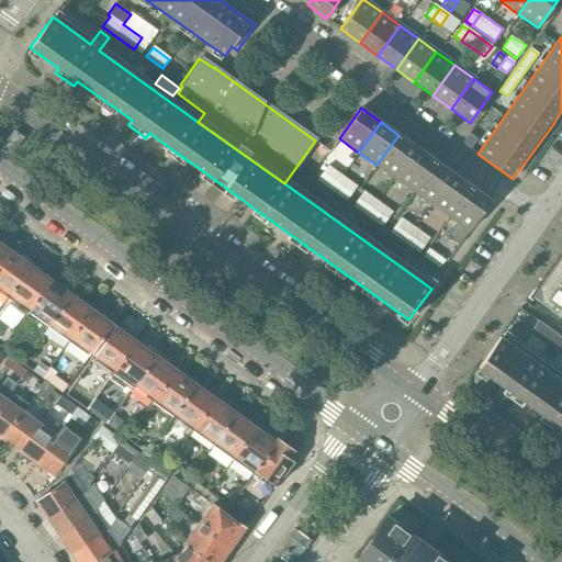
[(14,132),(4,145),(6,146),(13,152),(23,137),(15,132),(14,132)]
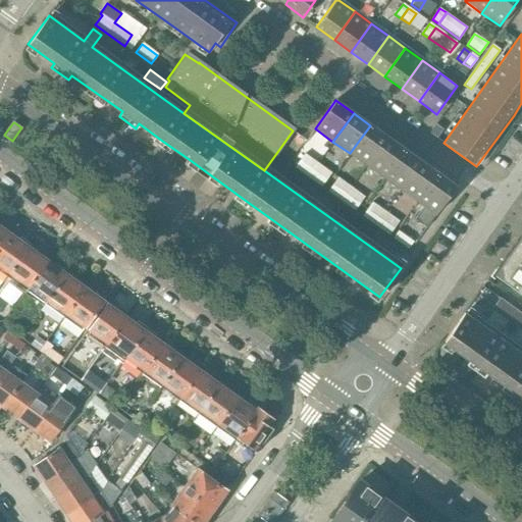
[(436,124),(430,133),(437,138),(442,129),(436,124)]
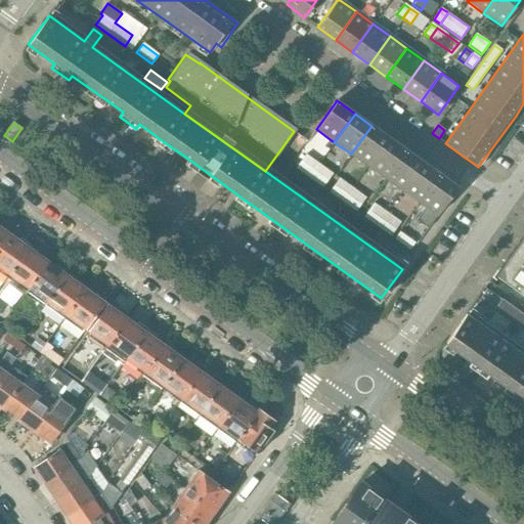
[(351,154),(368,166),(389,137),(372,126),(351,154)]
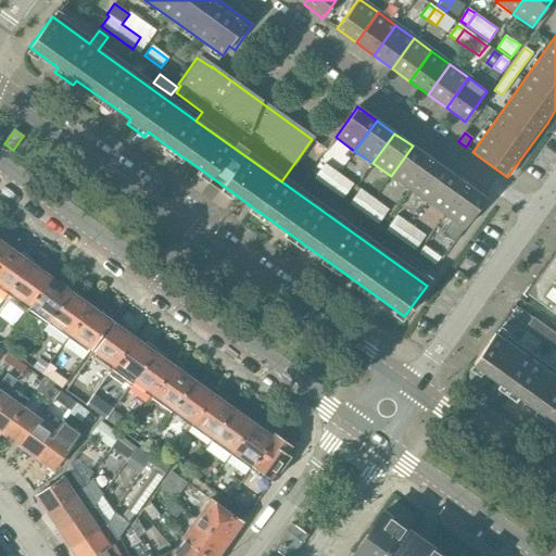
[(430,159),(413,146),(391,176),(408,189),(430,159)]
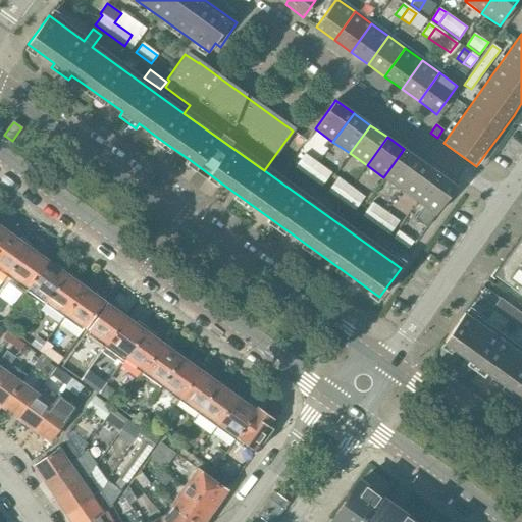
[(383,177),(401,190),(421,161),(404,149),(383,177)]
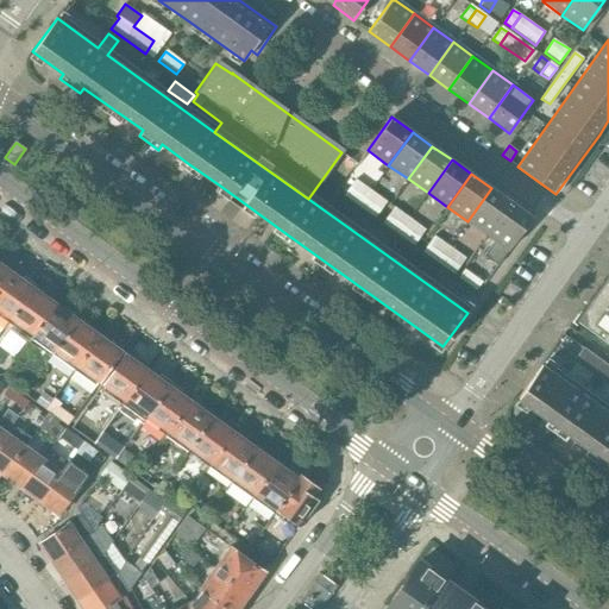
[(350,176),(339,193),(358,207),(370,190),(350,176)]
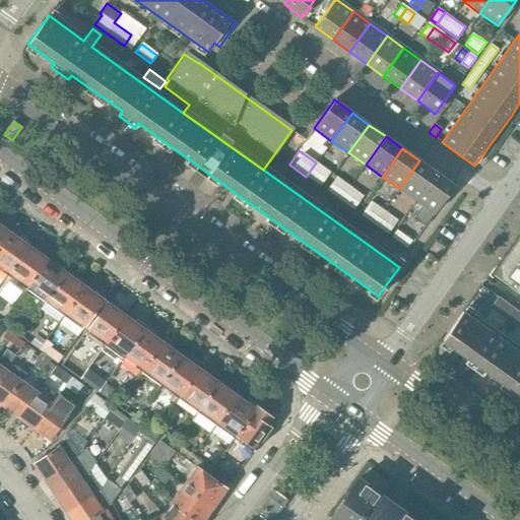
[(399,189),(415,201),(436,173),(419,160),(399,189)]
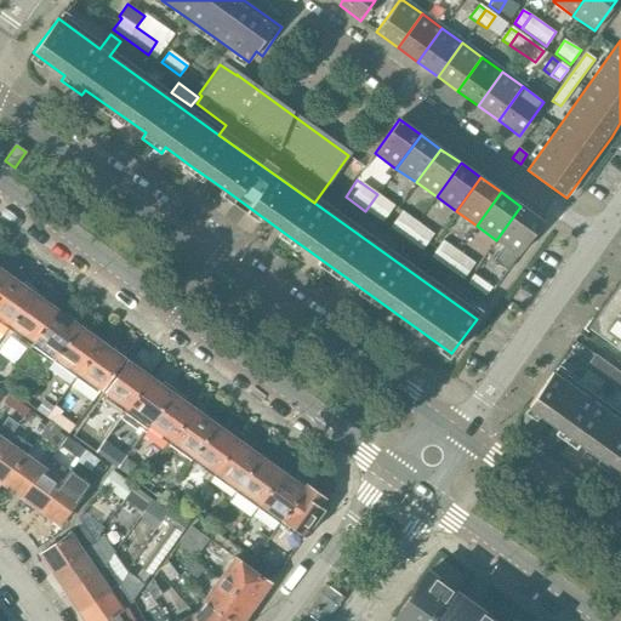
[(382,223),(394,206),(377,194),(365,211),(382,223)]
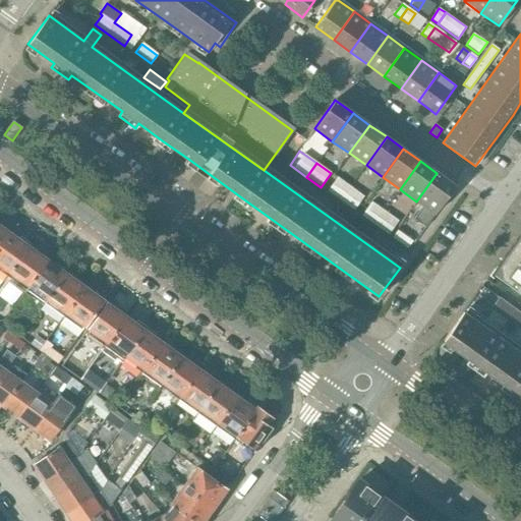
[(424,228),(455,186),(437,173),(416,201),(422,206),(413,219),(424,228)]
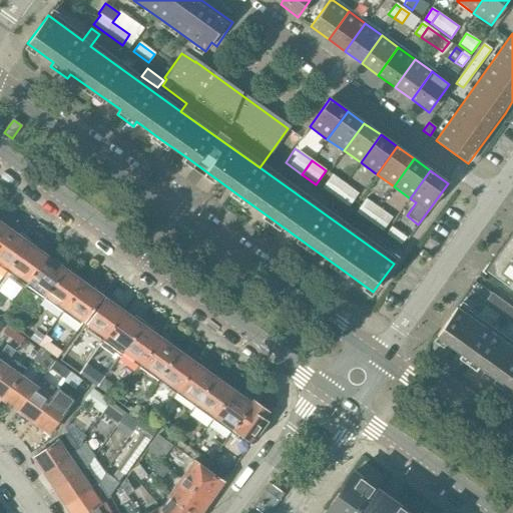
[(332,174),(323,187),(336,197),(345,184),(332,174)]
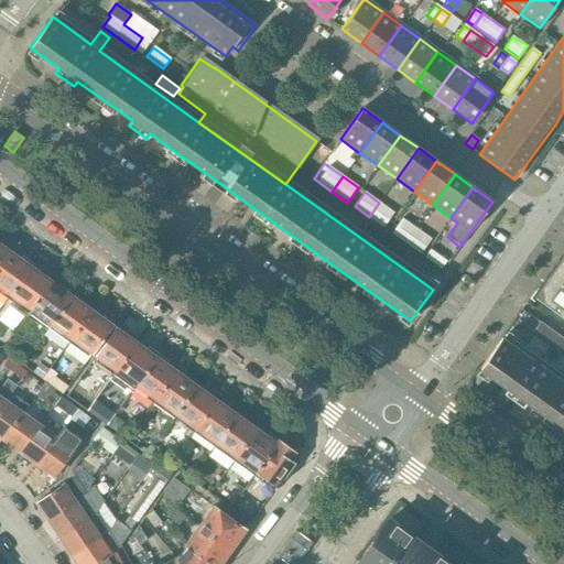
[(383,227),(394,213),(379,203),(369,217),(383,227)]
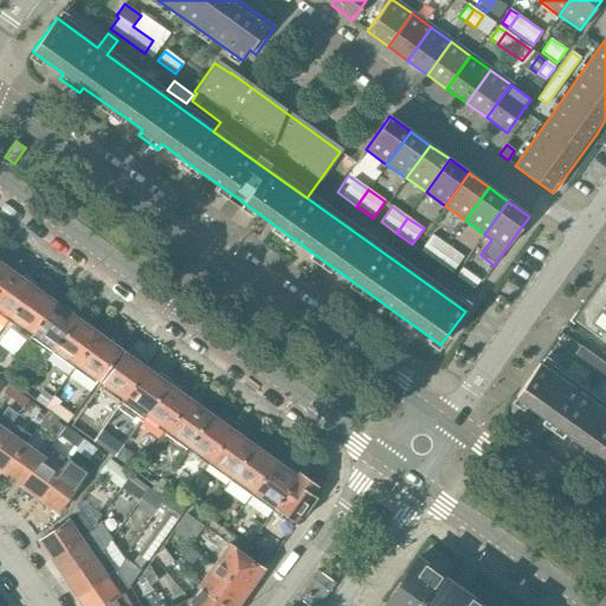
[(432,234),(420,251),(436,262),(447,245),(432,234)]
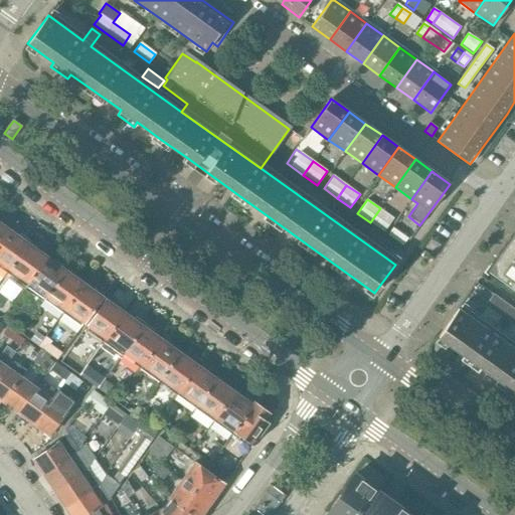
[(384,232),(394,218),(380,208),(370,222),(384,232)]
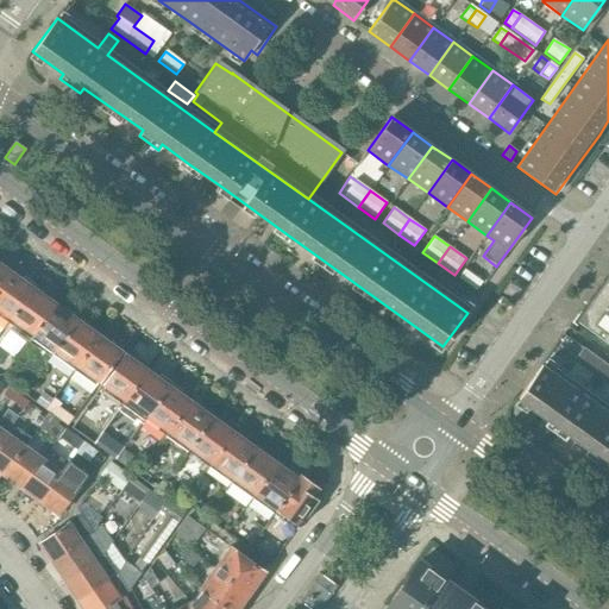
[(0,259),(0,287),(11,272),(1,265),(2,261),(0,259)]
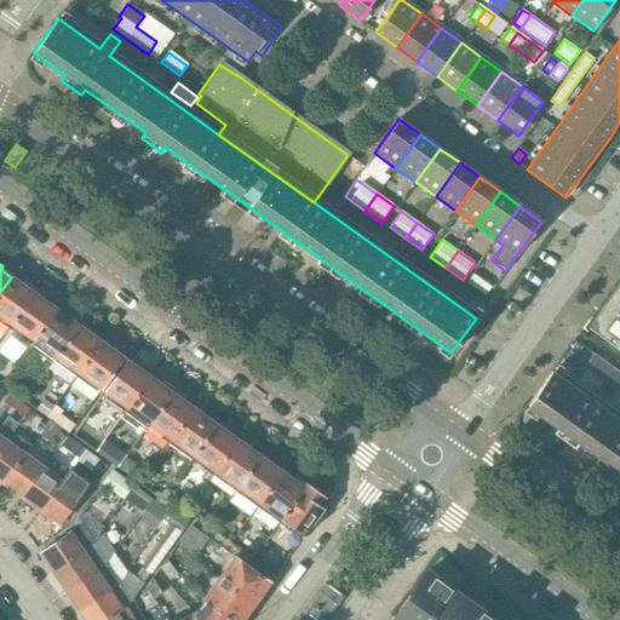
[(491,287),(472,274),(466,282),(484,296),(491,287)]
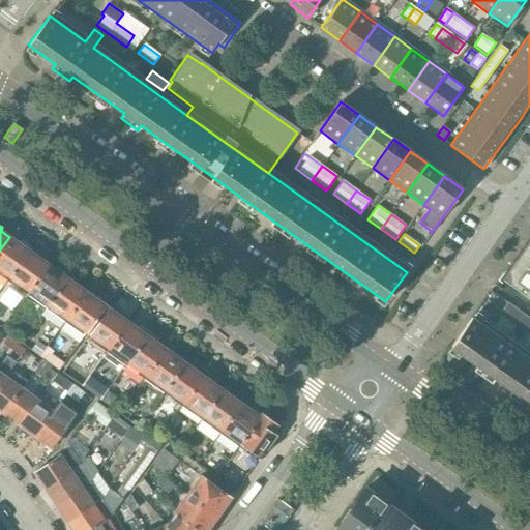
[(529,236),(499,280),(518,293),(518,292),(529,301),(529,236)]
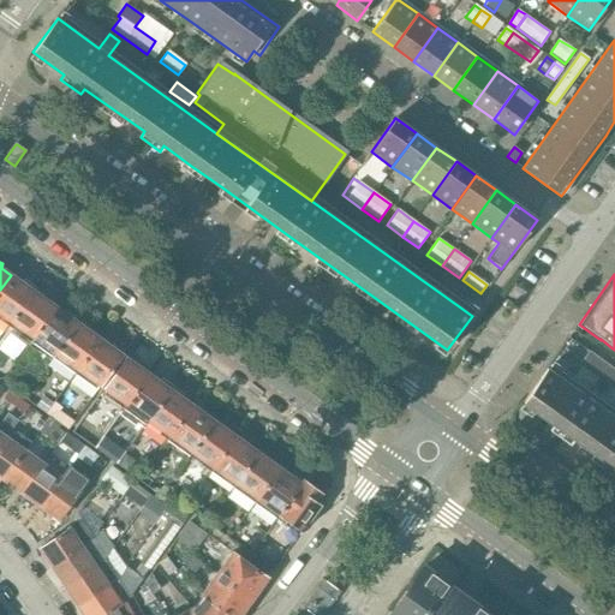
[(36,287),(25,280),(22,282),(11,275),(0,290),(0,318),(9,326),(36,287)]
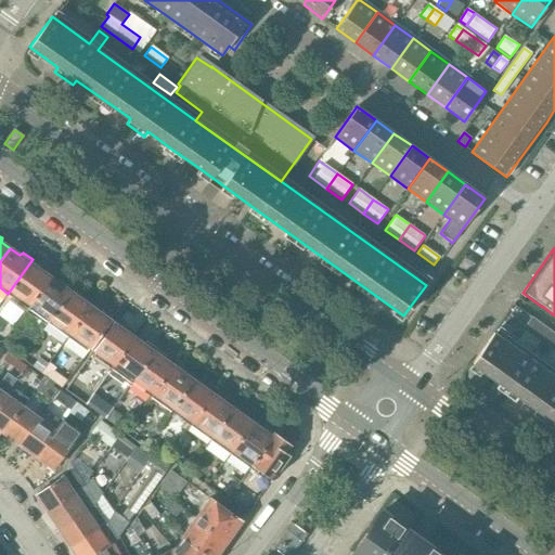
[(8,294),(28,308),(50,276),(41,270),(41,266),(33,259),(8,294)]
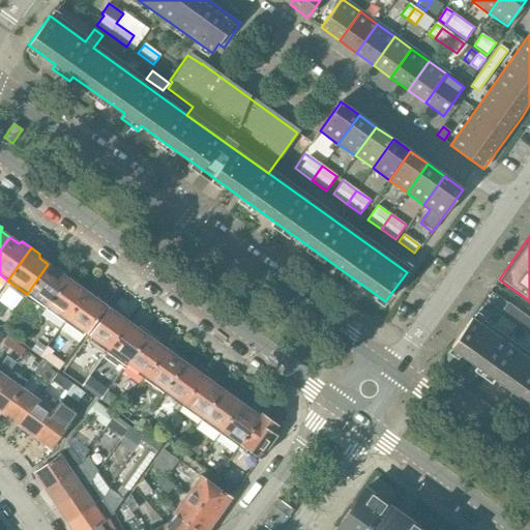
[(405,252),(395,264),(407,272),(415,260),(405,252)]
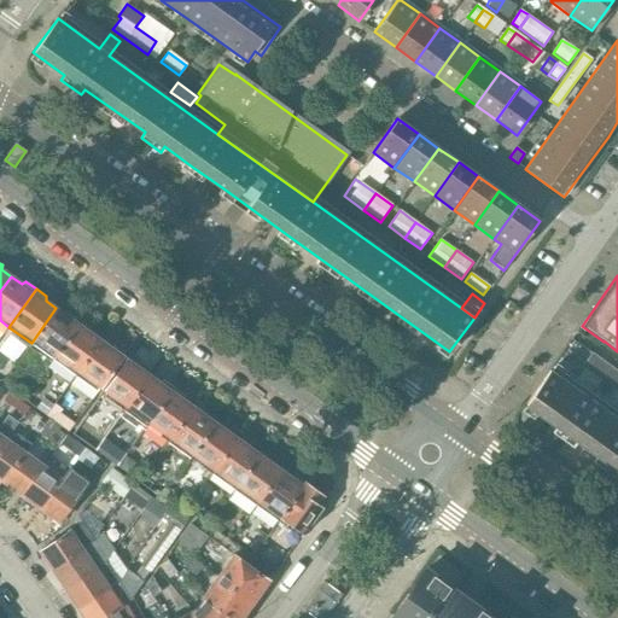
[(81,321),(70,314),(66,315),(56,308),(31,343),(53,359),(81,321)]
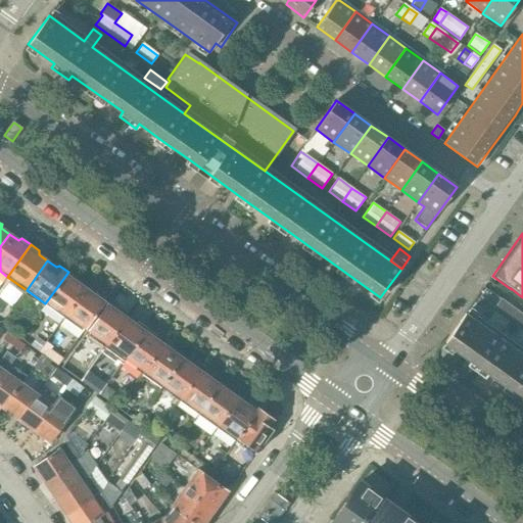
[(77,278),(68,272),(45,303),(63,317),(85,288),(77,282),(77,278)]
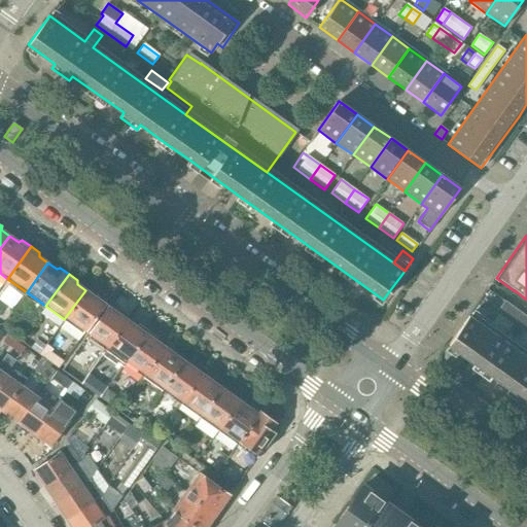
[(103,299),(98,294),(95,296),(85,290),(64,319),(84,334),(105,305),(103,303),(103,299)]
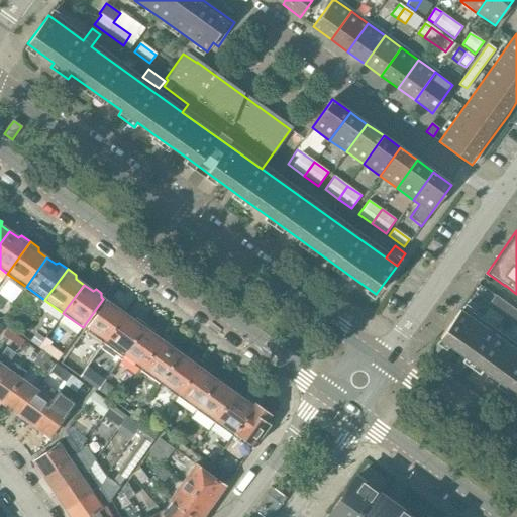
[(516,310),(495,295),(488,304),(516,325),(516,310)]
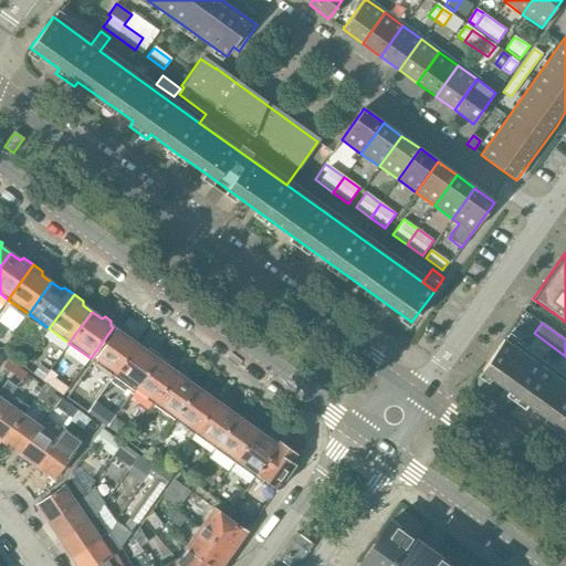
[(128,333),(123,329),(119,331),(116,329),(94,360),(114,376),(137,345),(127,337),(128,333)]
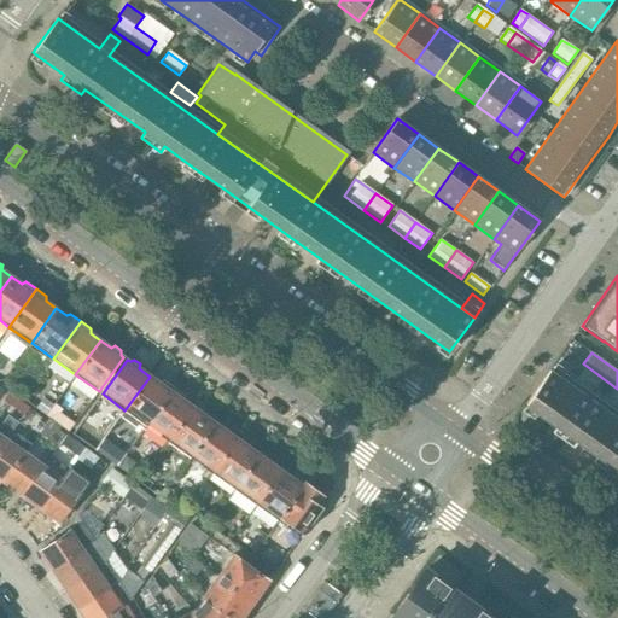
[(617,468),(617,419),(551,371),(526,404),(617,468)]
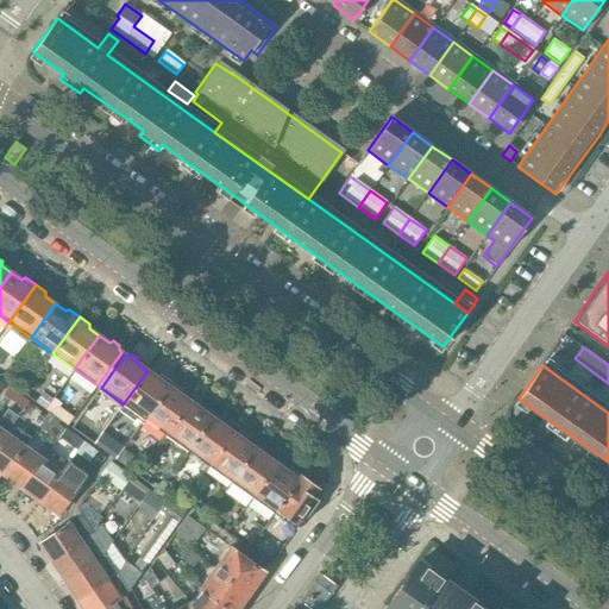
[(123,405),(145,420),(171,383),(162,376),(157,378),(148,371),(123,405)]
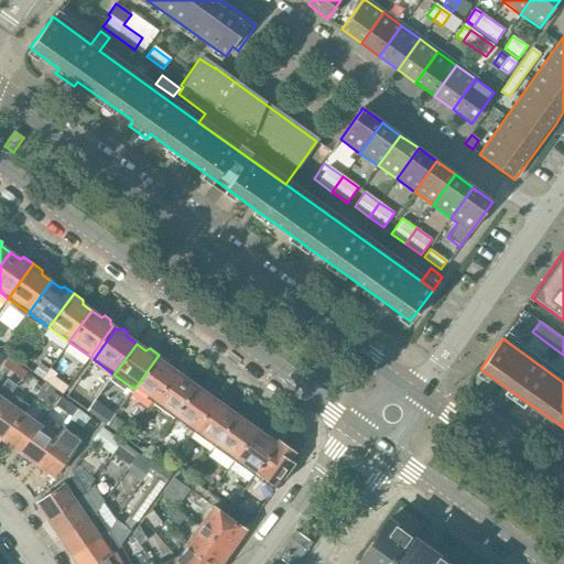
[(134,389),(154,403),(176,372),(166,366),(167,360),(159,355),(134,389)]
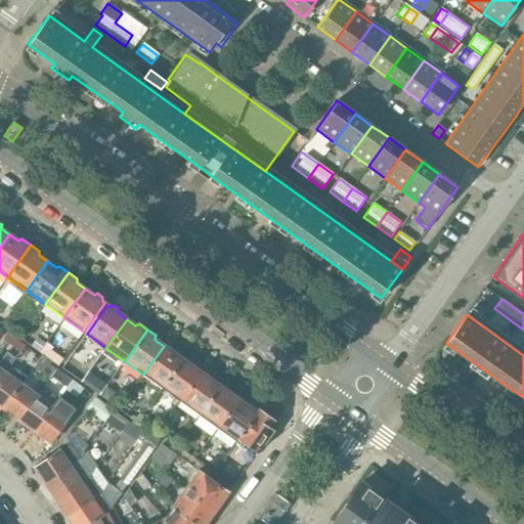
[(2,342),(15,351),(20,345),(8,335),(2,342)]
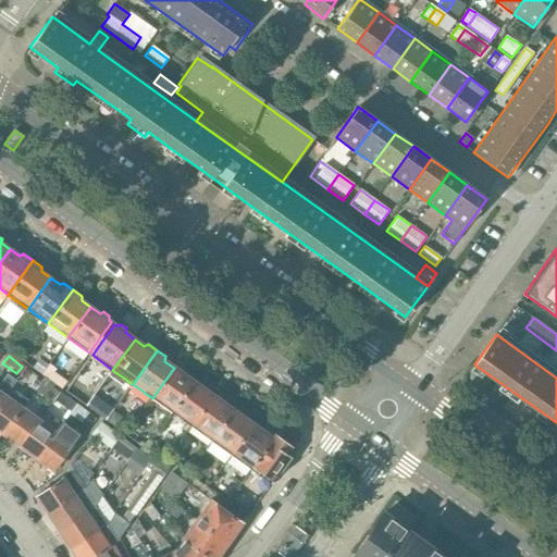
[(38,359),(32,368),(41,375),(48,366),(38,359)]
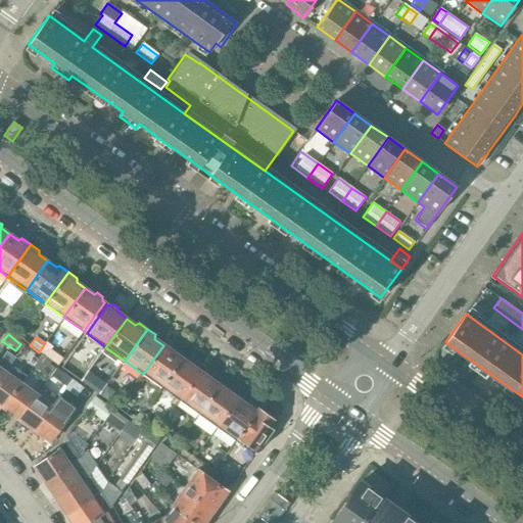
[(143,374),(161,388),(184,355),(176,349),(172,351),(163,345),(143,374)]
